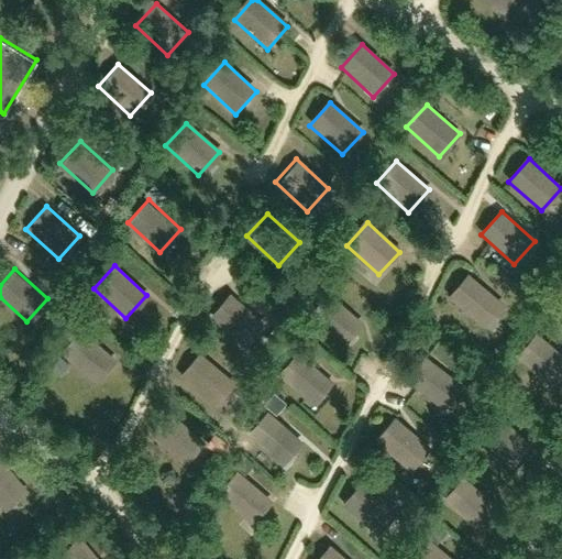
[(449,298),(481,328),(502,305),(469,275),(449,298)]
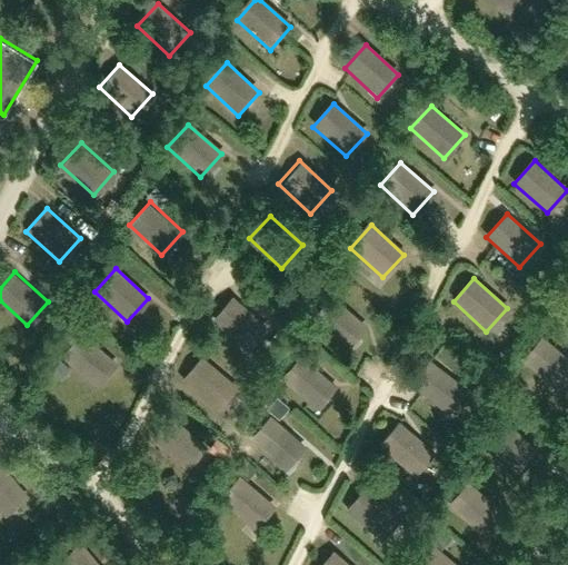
[(567,287),(558,298),(567,307),(567,287)]
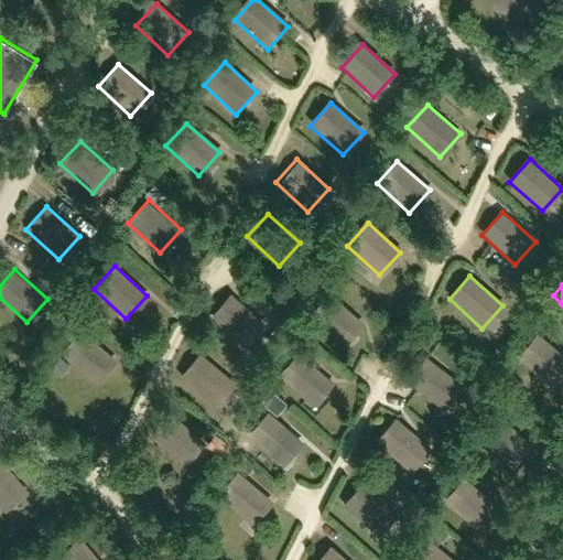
[(213,319),(246,347),(267,325),(234,295),(213,319)]
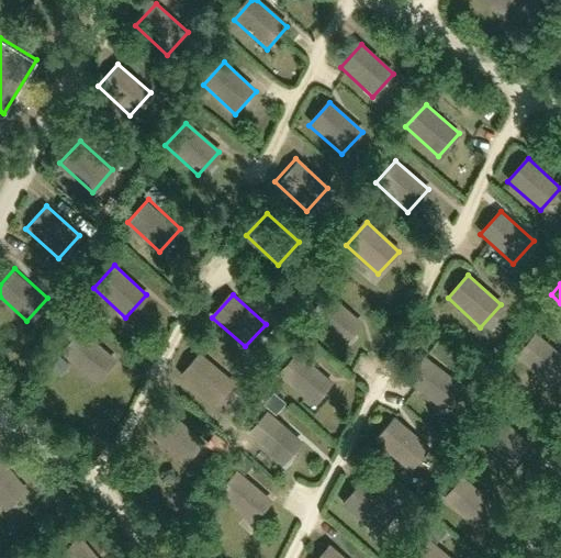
[(309,316),(341,346),(362,323),(329,294),(309,316)]
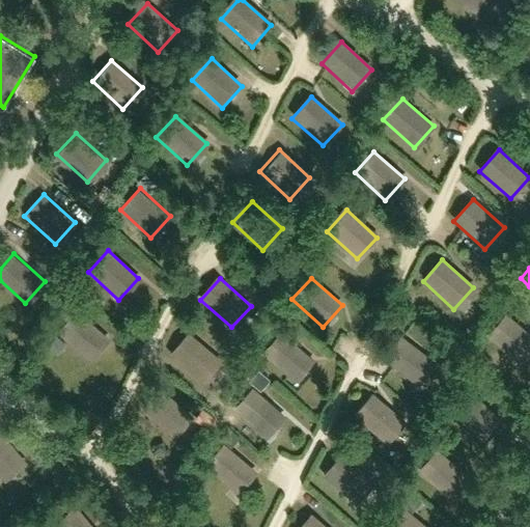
[(58,331),(89,359),(109,337),(78,309),(58,331)]
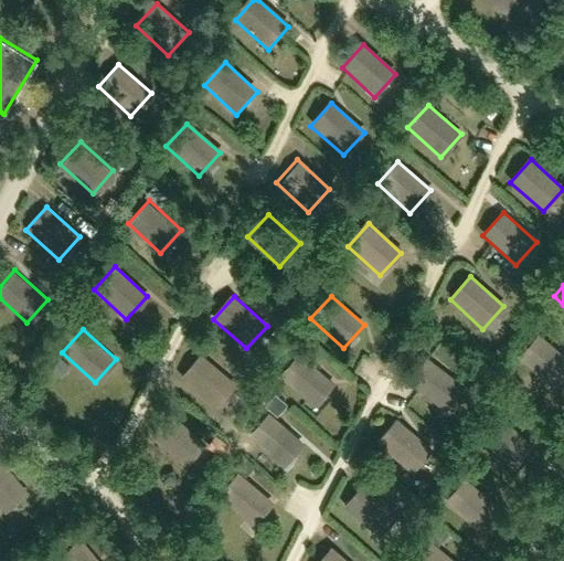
[(521,359),(553,389),(563,377),(563,356),(541,336),(521,359)]
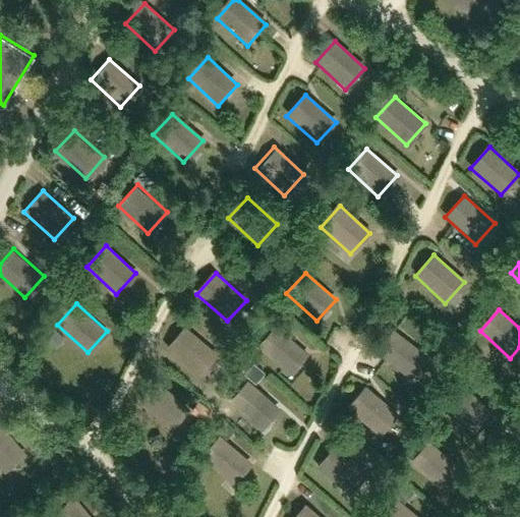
[(168,345),(198,372),(218,351),(187,324),(168,345)]
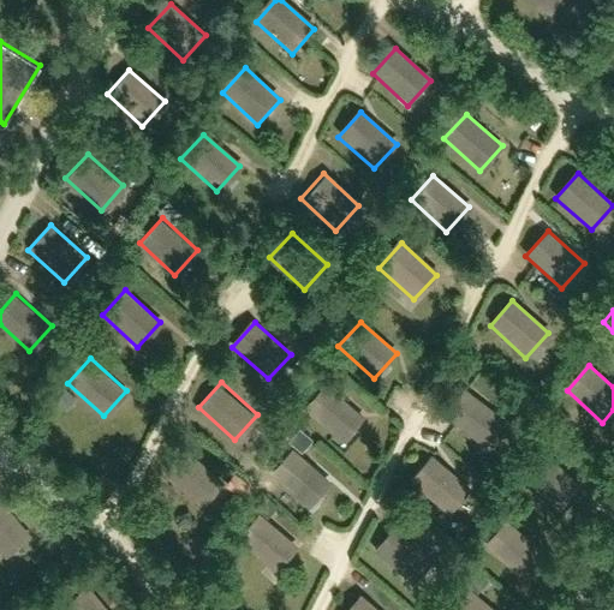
[(304,410),(340,442),(362,417),(327,384),(304,410)]
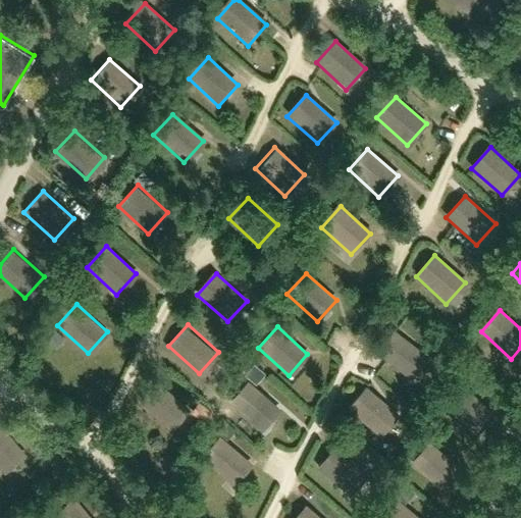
[(377,352),(407,379),(426,358),(396,331),(377,352)]
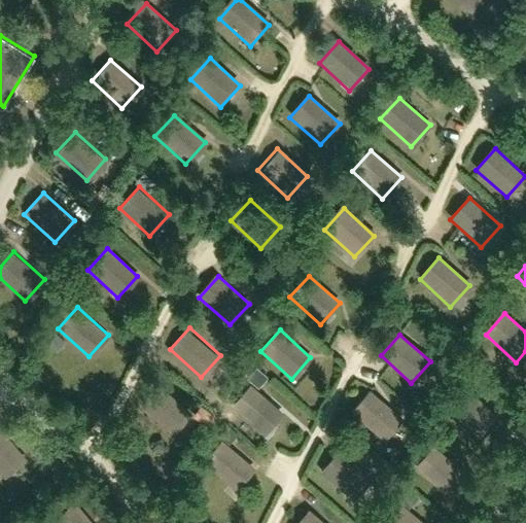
[(140,408),(171,436),(190,414),(160,386),(140,408)]
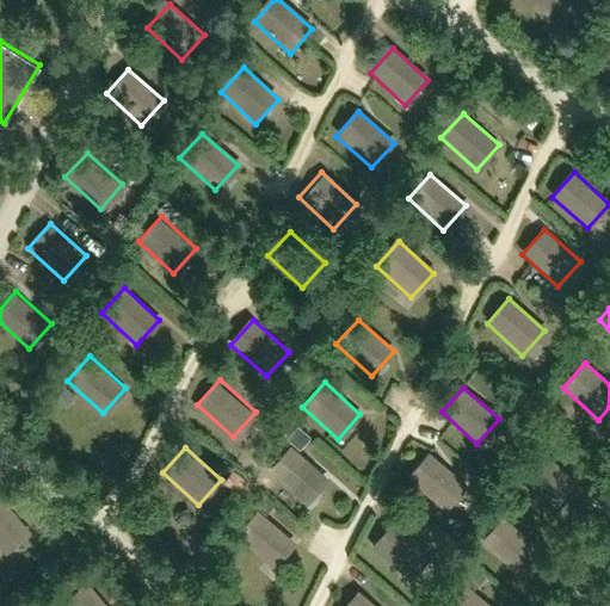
[(267,474),(303,506),(326,481),(290,449),(267,474)]
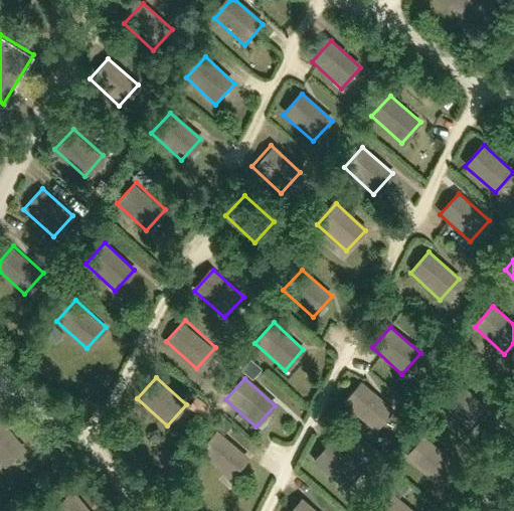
[(437,399),(466,426),(485,405),(456,378),(437,399)]
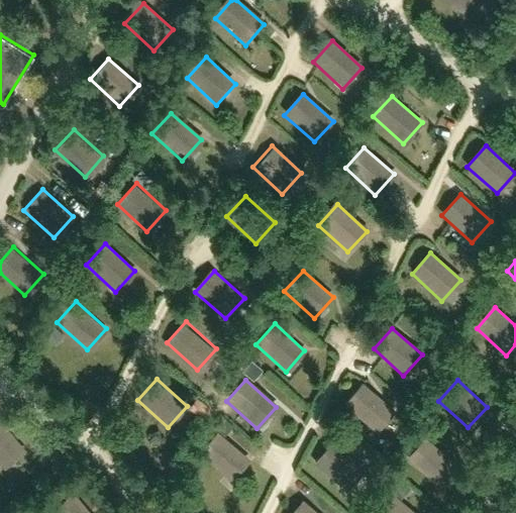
[(344,404),(375,431),(394,410),(364,384),(344,404)]
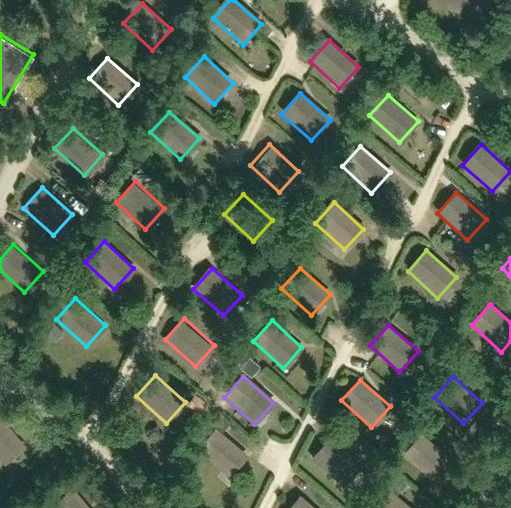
[(0,460),(1,462),(23,444),(0,416),(0,460)]
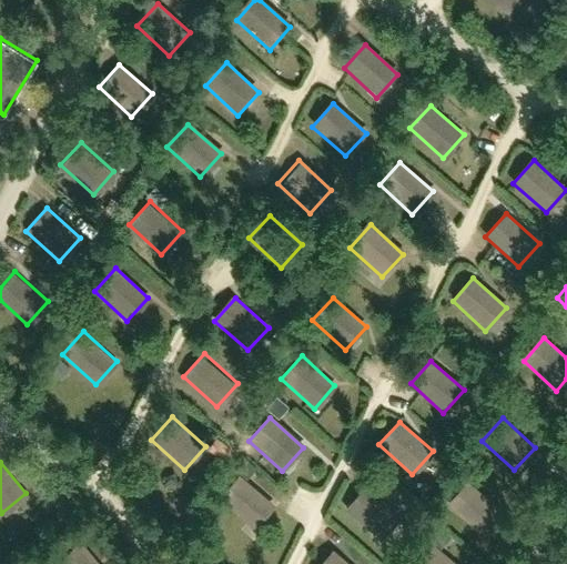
[(220,501),(253,530),(274,507),(241,477),(220,501)]
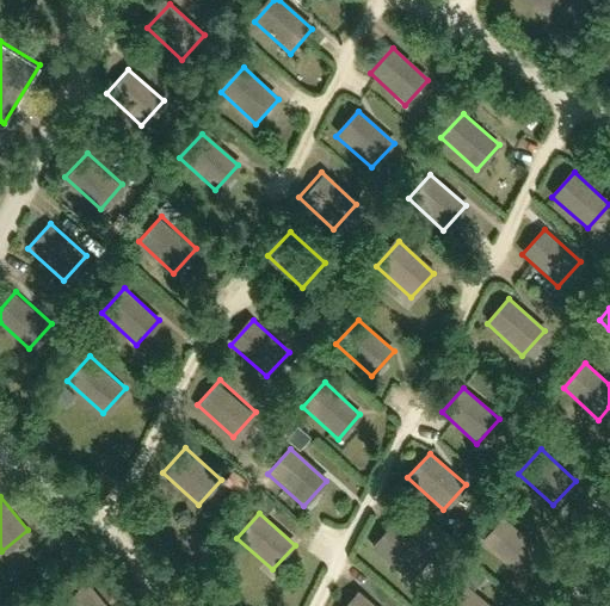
[(482,543),(518,575),(540,550),(505,518),(482,543)]
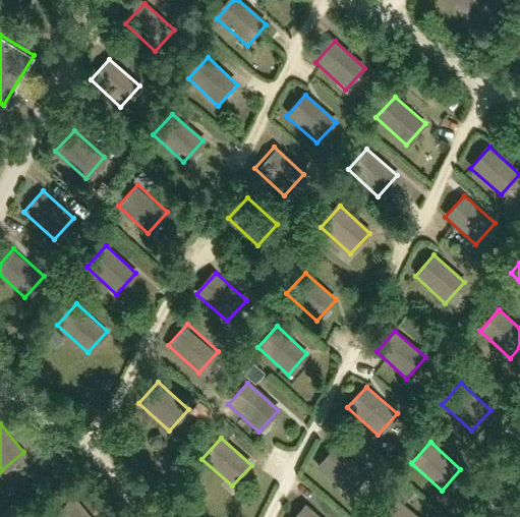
[(316,466),(347,493),(366,472),(336,445),(316,466)]
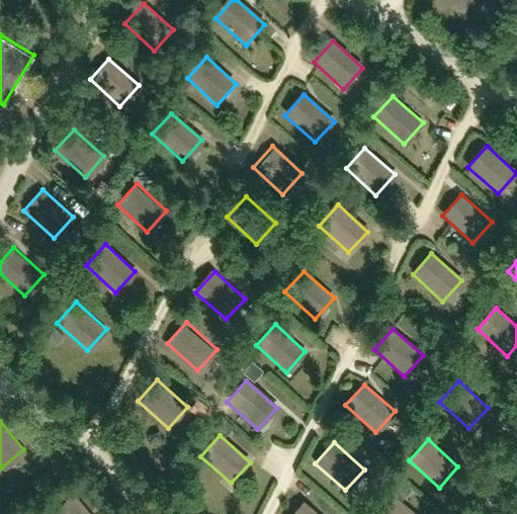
[(52,512),(53,513),(90,513),(73,494),(52,512)]
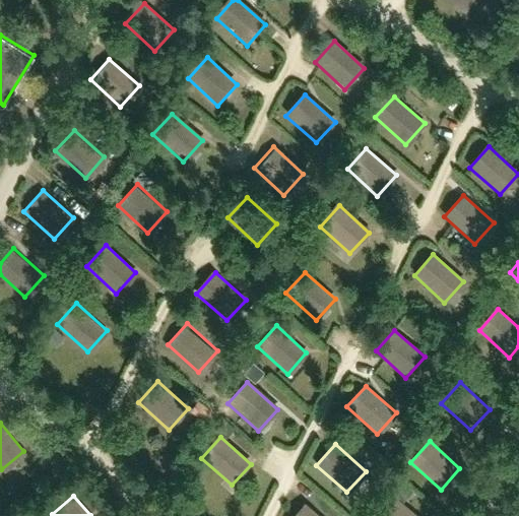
[(418,515),(399,498),(384,515),(418,515)]
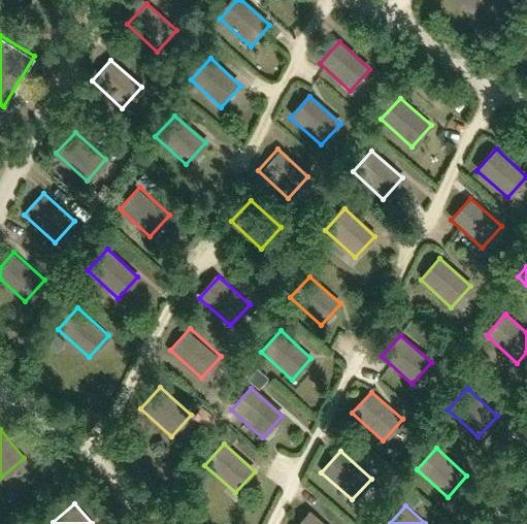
[(324,523),(309,511),(297,523),(324,523)]
